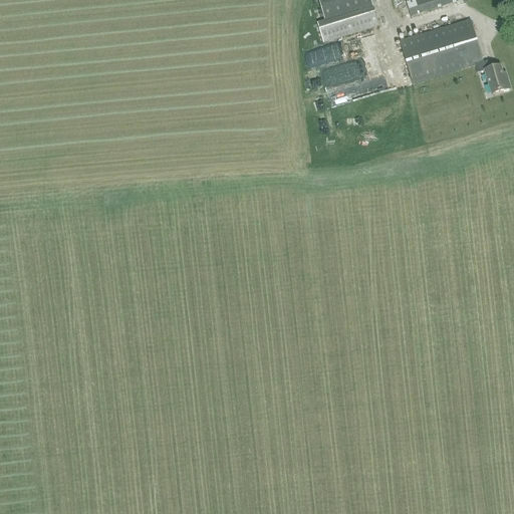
[(318,0),(325,21),(372,6),(370,0),(318,0)]
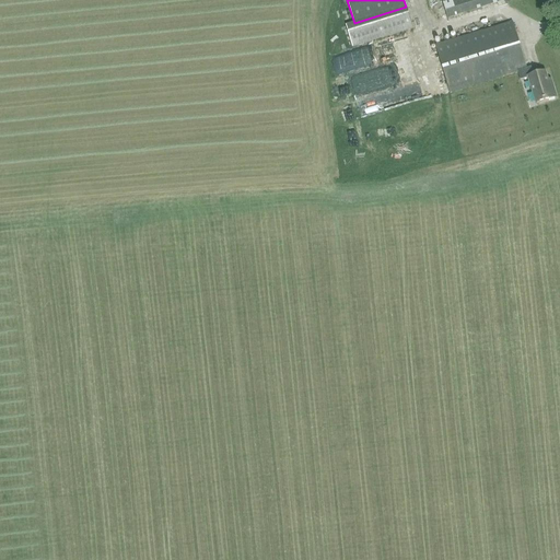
[(506,1),(505,0),(441,0),(447,20),(506,1)]
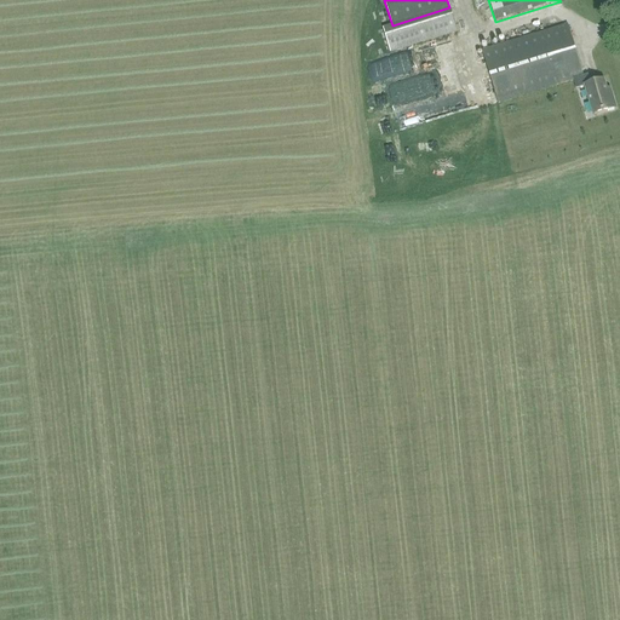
[(383,29),(390,53),(458,33),(451,9),(383,29)]
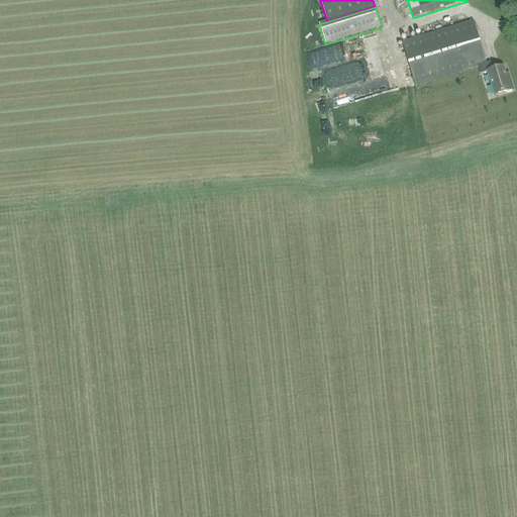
[(415,86),(479,67),(481,75),(488,73),(495,96),(514,90),(511,82),(508,83),(503,67),(493,71),(491,63),(487,64),(474,21),(402,42),(415,86)]
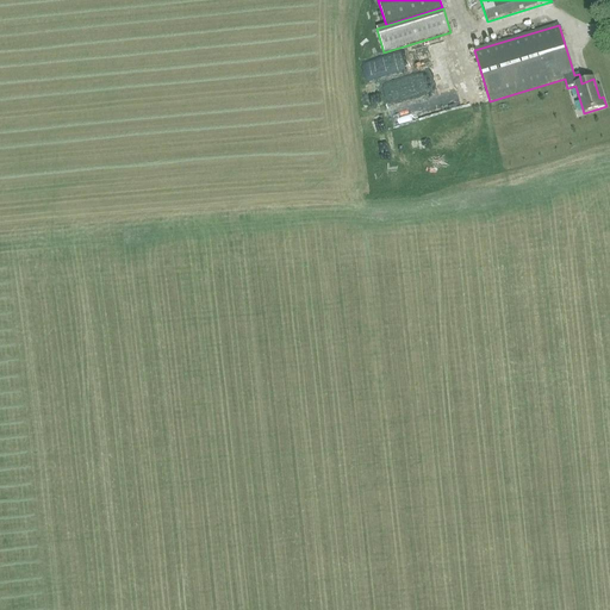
[(387,85),(373,85),(374,101),(387,101),(387,85)]
